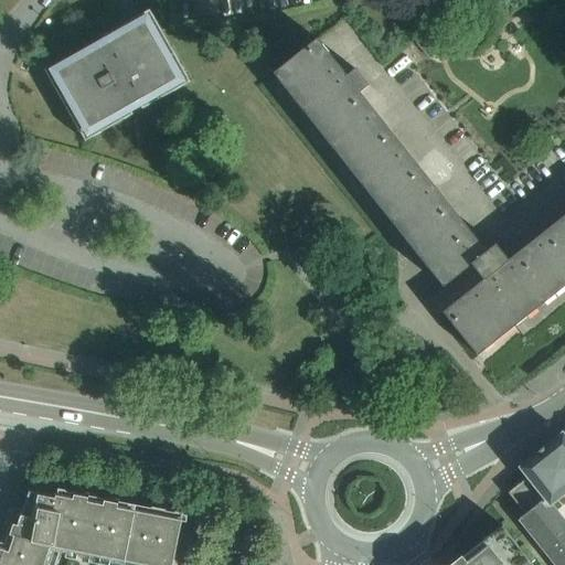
[(142,109),(182,86),(191,82),(150,10),(102,36),(106,44),(97,50),(93,42),(44,70),(85,141),(134,114),(129,107),(138,102),(142,109)]
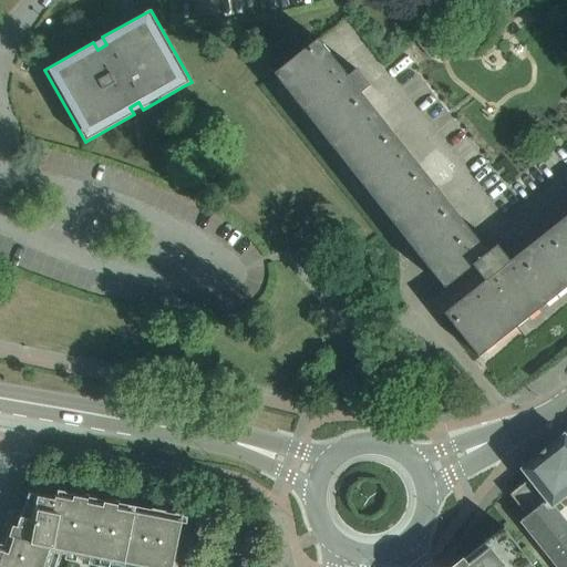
[(517,326),(566,286),(566,216),(511,261),(497,245),(487,253),(361,93),(370,85),(357,69),(347,76),(318,40),(276,74),(457,302),(444,313),(480,357),(517,327),(517,326)]
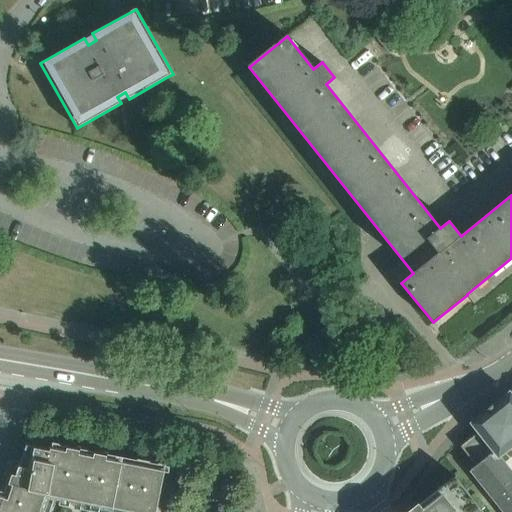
[(511,473),(499,457),(511,446),(511,391),(511,393),(510,392),(471,423),(478,432),(460,446),(476,465),(470,470),(490,495),(511,477),(511,473)]
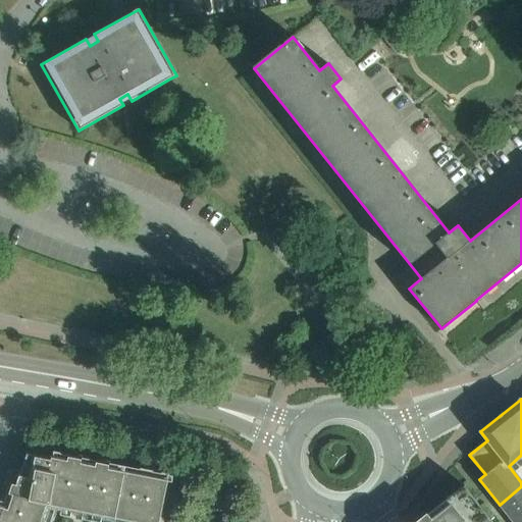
[(51,521),(55,510),(119,521),(159,521),(167,481),(28,454),(19,477),(12,476),(9,486),(3,484),(0,491),(0,521),(51,521)]
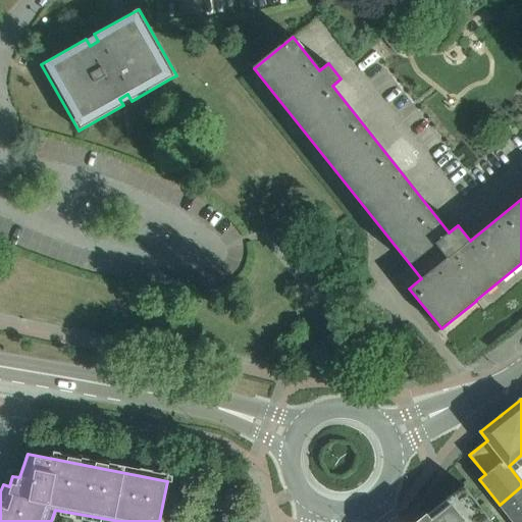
[(492,521),(464,484),(446,498),(447,499),(437,506),(436,506),(435,506),(436,507),(427,514),(426,513),(415,521),(492,521)]
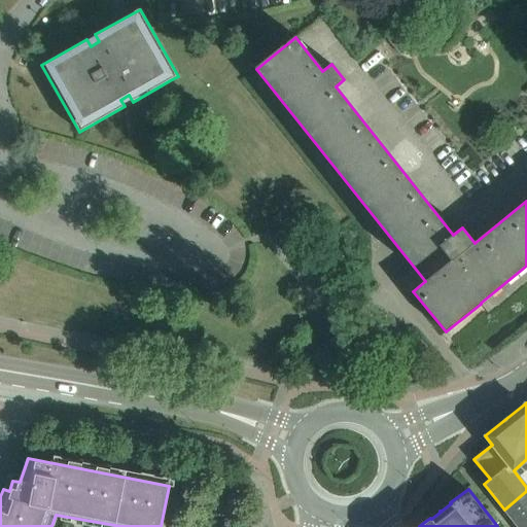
[(523,526),(526,524),(526,491),(504,510),(519,526),(523,526)]
